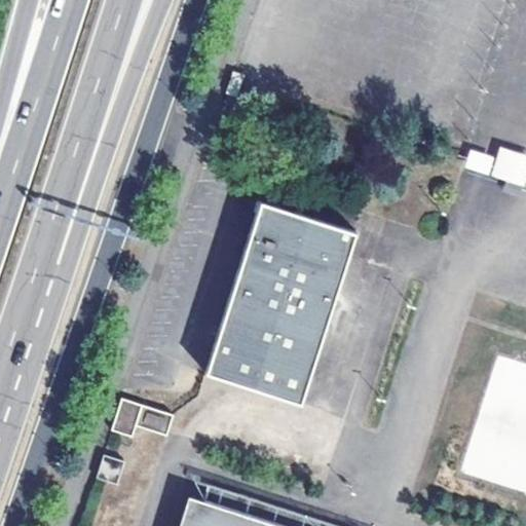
[(468,149),(464,167),(489,174),(493,154),(468,149)]
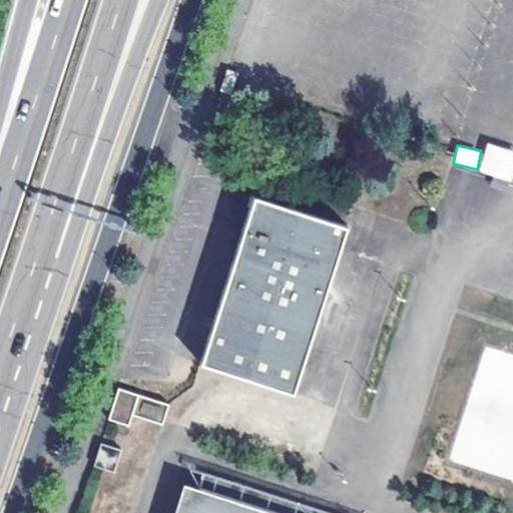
[(512,175),(512,173),(512,165),(485,157),(482,166),(512,175)]
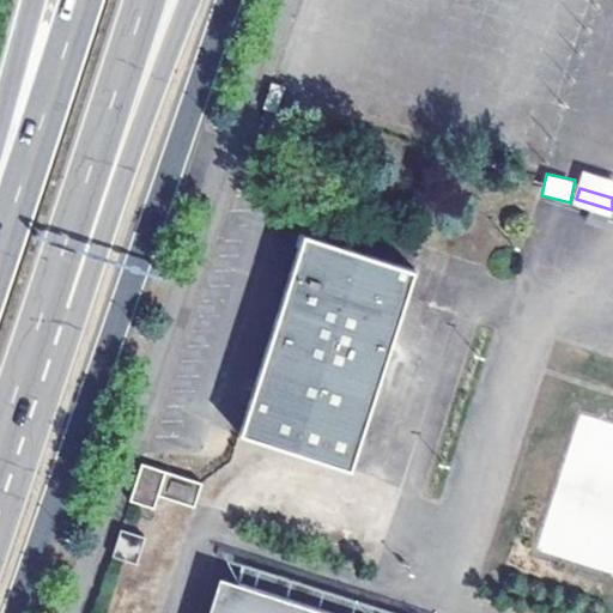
[(301,246),(237,443),(346,481),(411,281),(301,246)]
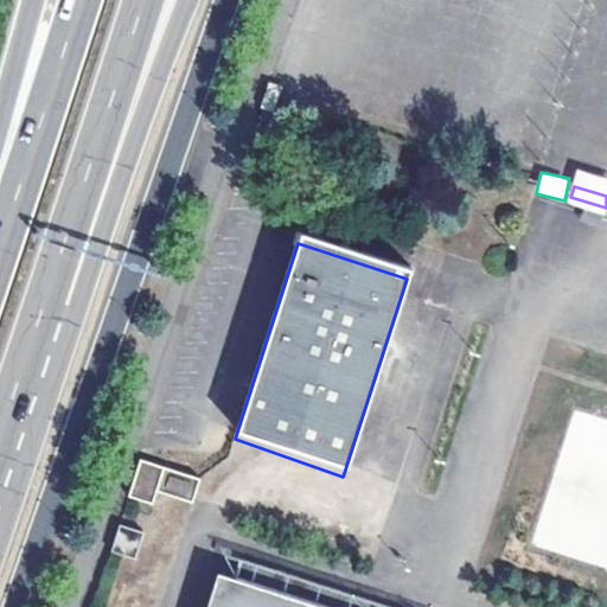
[(192,500),(199,479),(140,460),(129,494),(155,503),(160,490),(192,500)]
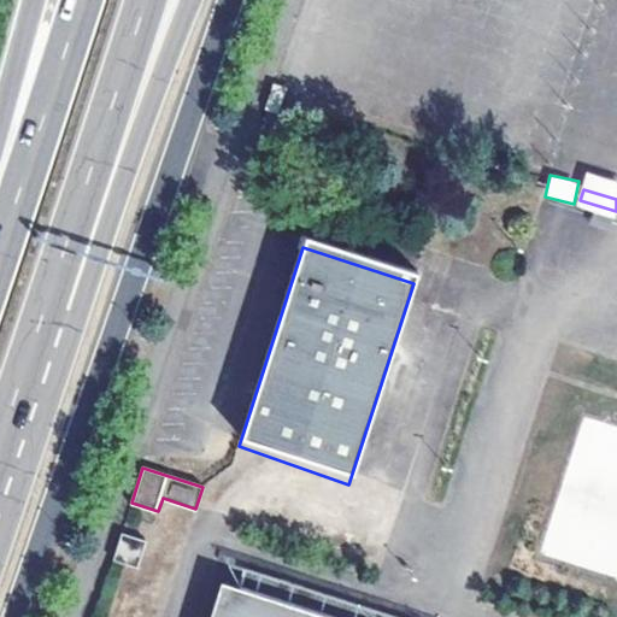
[(135,568),(145,541),(122,533),(112,559),(135,568)]
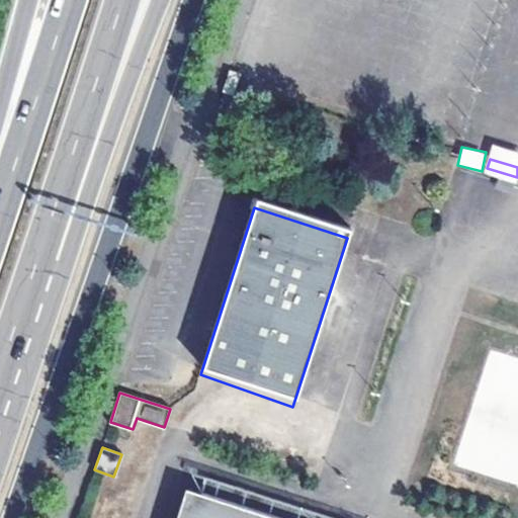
[(275,517),(330,517),(192,473),(186,490),(275,517)]
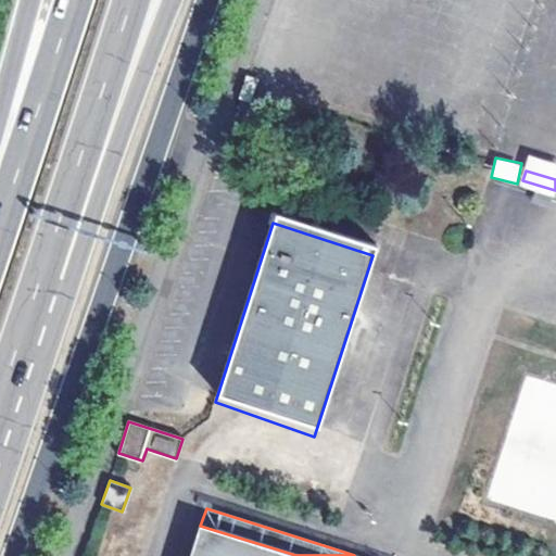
[(295,555),(200,526),(190,555),(295,555)]
